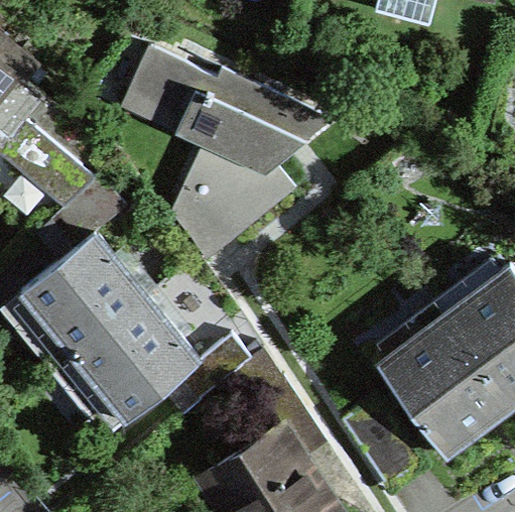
[(0,158),(55,213),(94,176),(21,116),(39,95),(42,98),(45,96),(25,80),(38,65),(0,33),(0,158)]
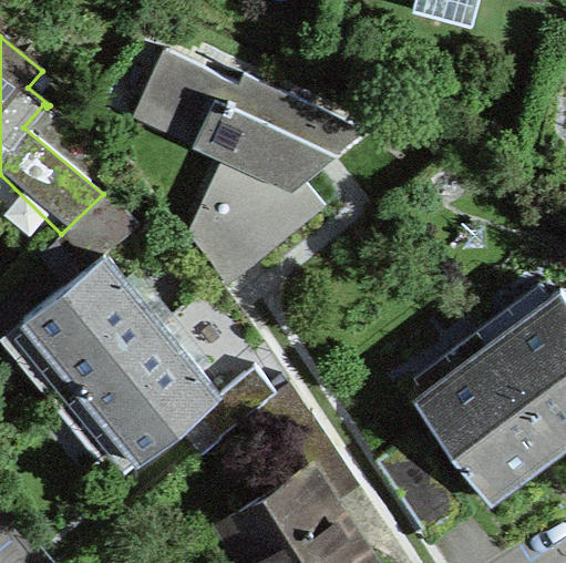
[(325,205),(302,180),(333,155),(364,130),(243,74),(238,84),(163,49),(142,95),(232,137),(187,233),(211,260),(226,285),(325,205)]
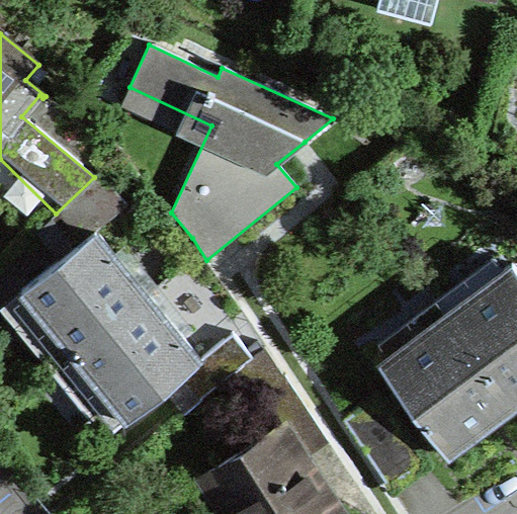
[(48,345),(63,364),(147,295),(95,232),(126,206),(99,173),(94,177),(56,213),(50,220),(73,248),(20,291),(21,293),(17,296),(29,316),(48,345)]
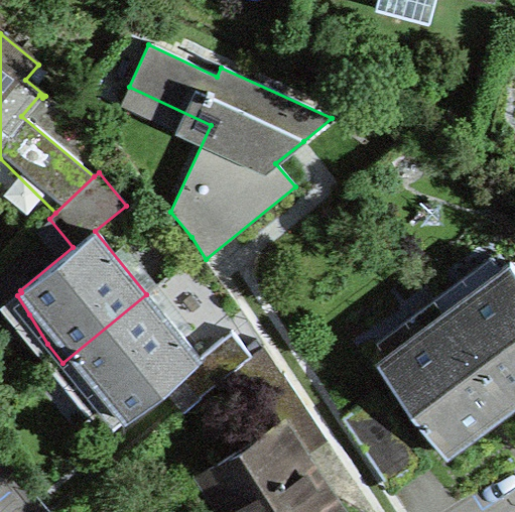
[(514,276),(512,272),(445,322),(513,413),(514,411),(514,276)]
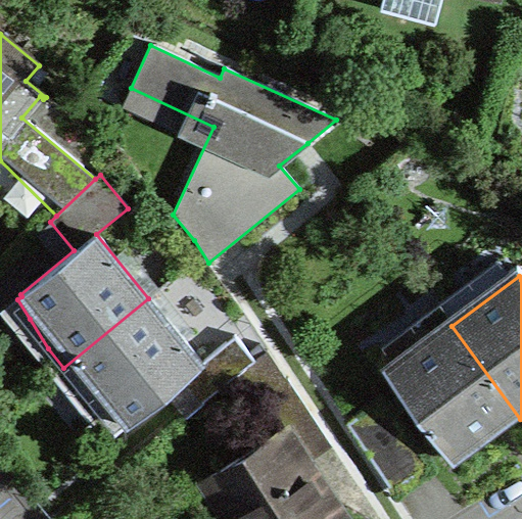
[(200,406),(235,377),(254,362),(234,336),(201,364),(148,298),(63,368),(80,387),(86,393),(122,427),(126,423),(128,425),(181,381),(200,406)]
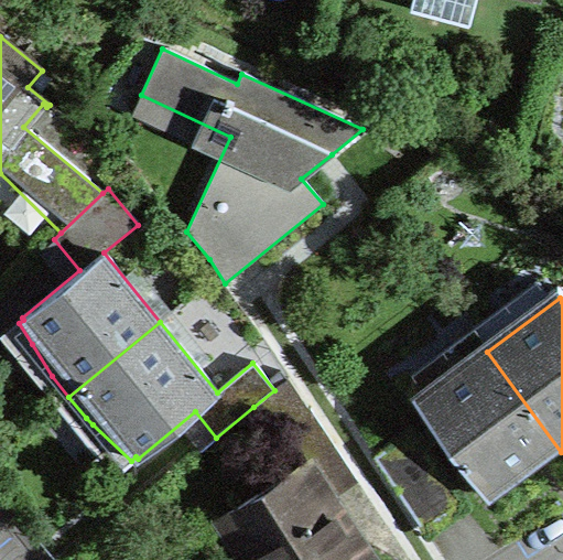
[(488,505),(561,452),(487,352),(414,406),(488,505)]
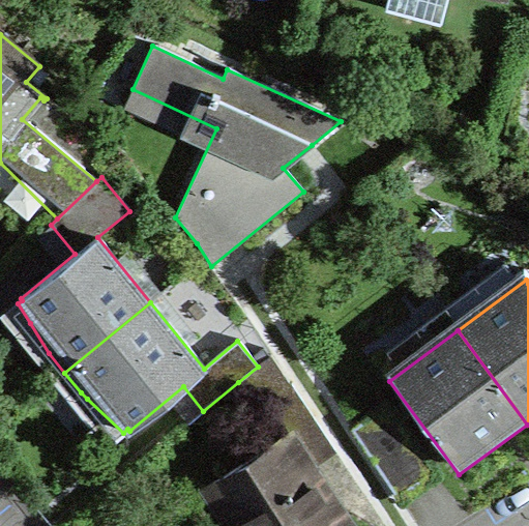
[(258,367),(238,382),(276,441),(213,483),(235,517),(230,520),(233,525),(344,525),(309,470),(334,454),(335,453),(270,356),(258,367)]
